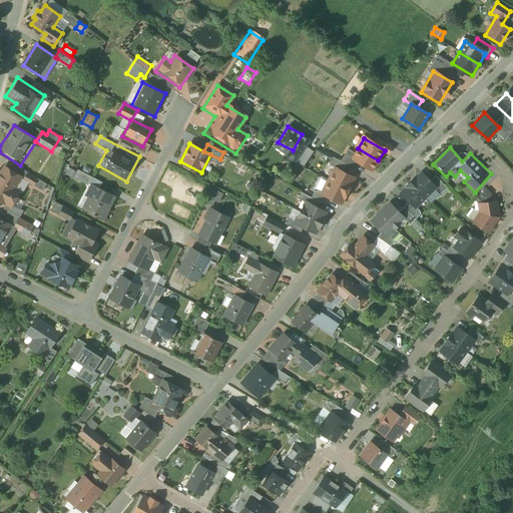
[(378,160),(358,148),(352,159),(372,170),(378,160)]
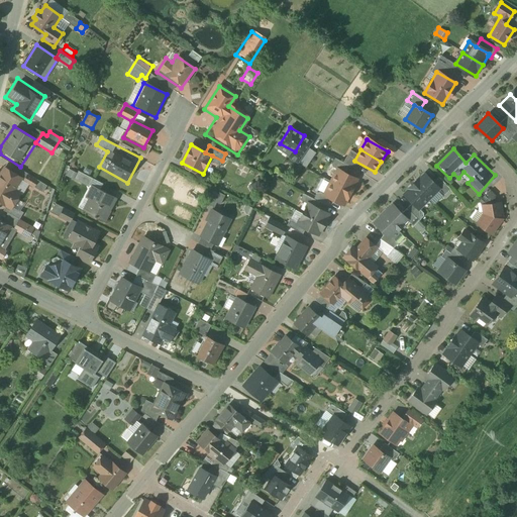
[(20,178),(0,166),(0,205),(10,212),(21,194),(13,190),(20,178)]
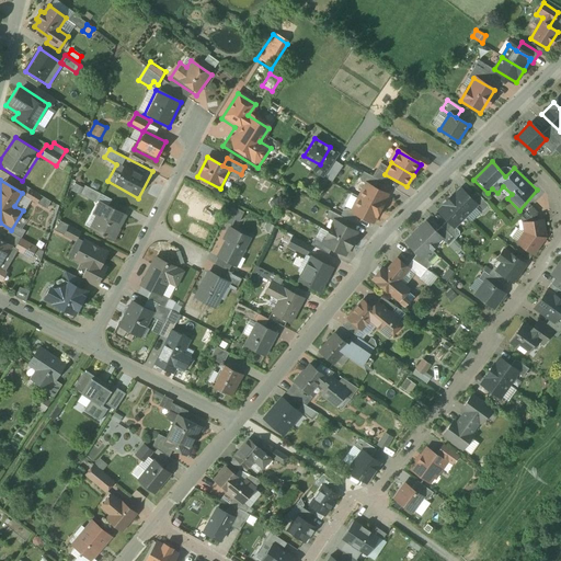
[(386,193),(363,181),(355,196),(378,208),(386,193)]
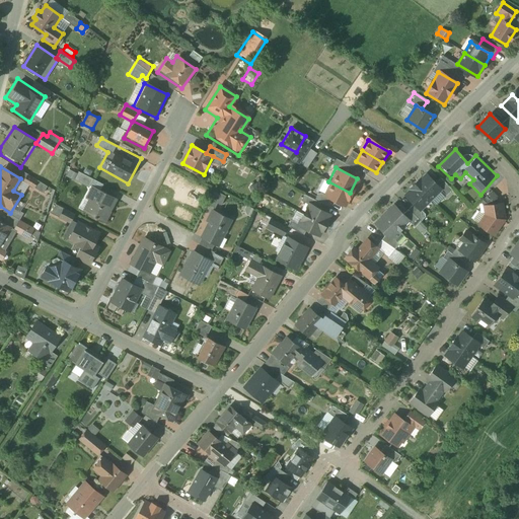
[(441,191),(426,175),(415,186),(430,202),(441,191)]
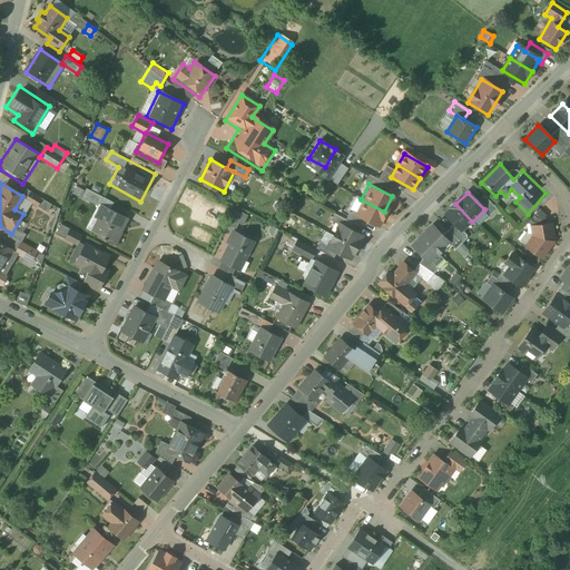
[(384,212),(361,199),(353,215),(376,227),(384,212)]
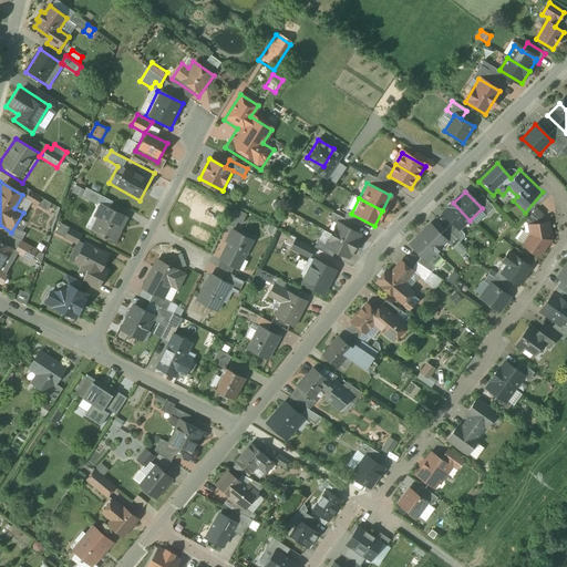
[(470,220),(453,203),(441,215),(457,233),(470,220)]
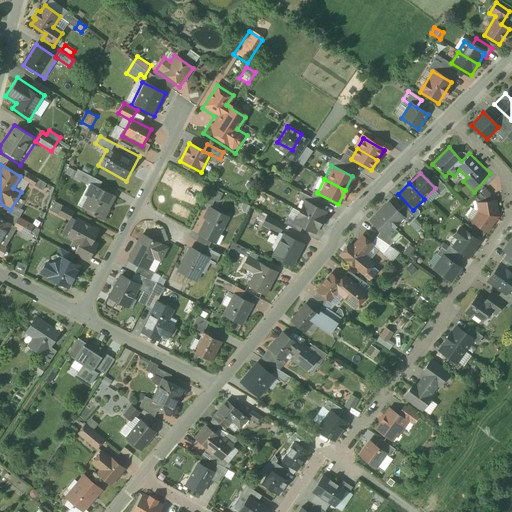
[(89,184),(78,207),(105,221),(116,197),(89,184)]
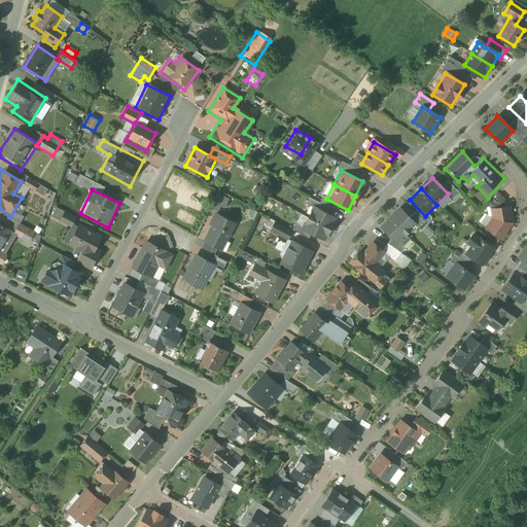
[(215,199),(210,209),(217,212),(220,207),(225,210),(230,201),(223,198),(221,202),(215,199)]
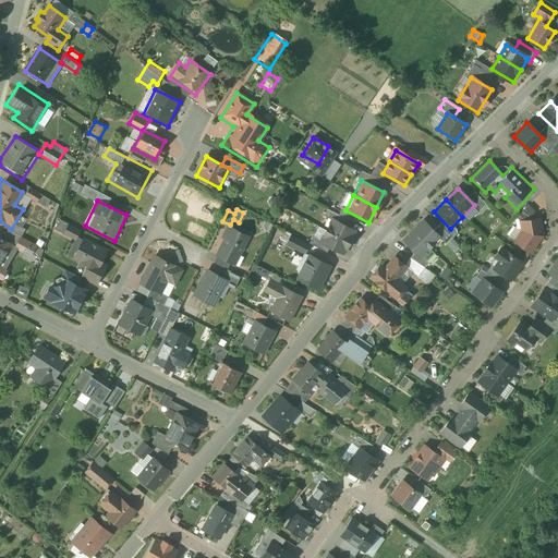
[(343,218),(326,209),(323,217),(330,220),(339,225),(343,218)]
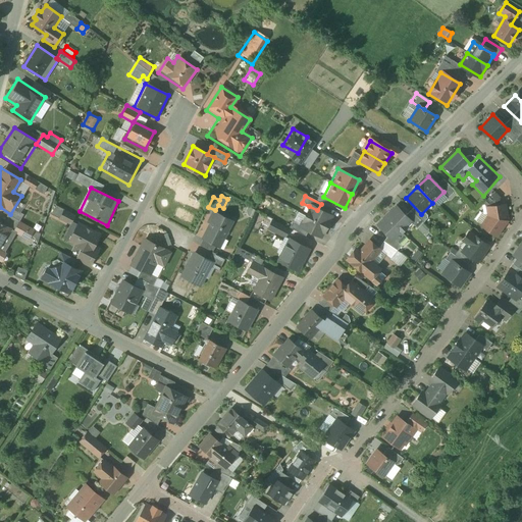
[(508,202),(483,207),(485,216),(478,224),(497,238),(510,220),(508,202)]
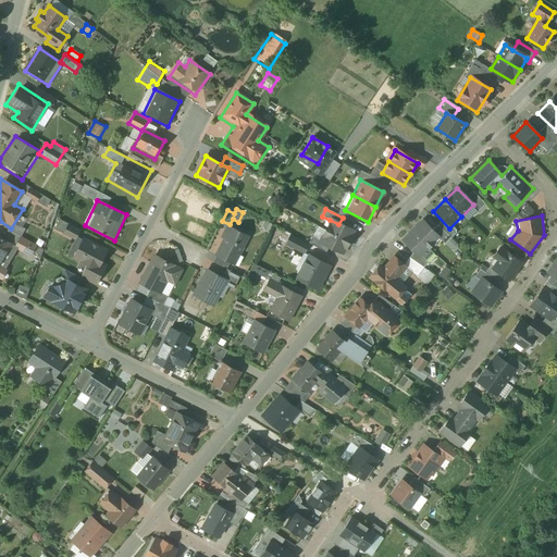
[(58,220),(54,230),(76,237),(79,227),(58,220)]
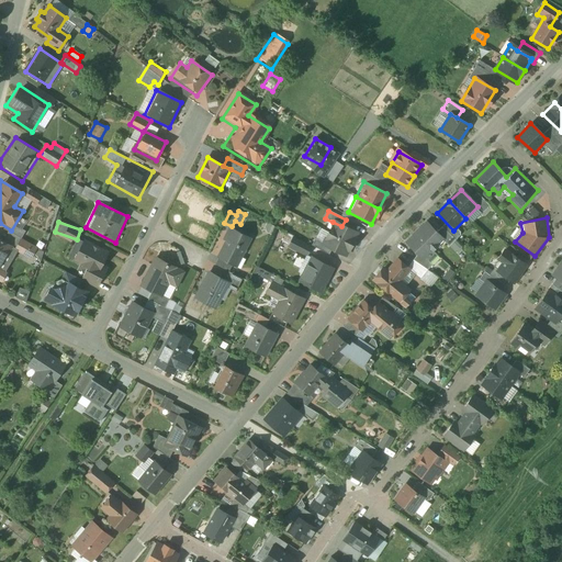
[(327,233),(350,245),(357,234),(341,226),(333,222),(327,233)]
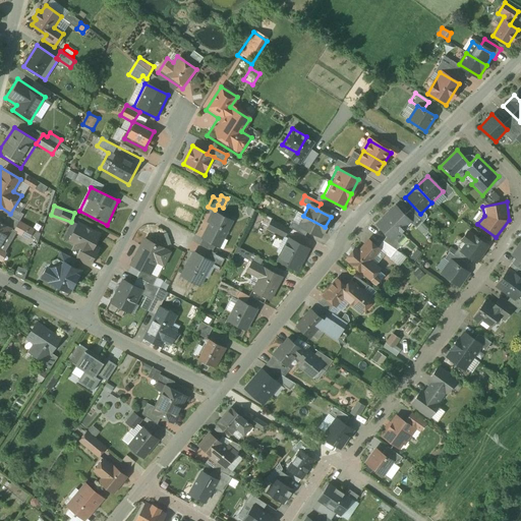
[(411,223),(394,206),(384,216),(402,232),(411,223)]
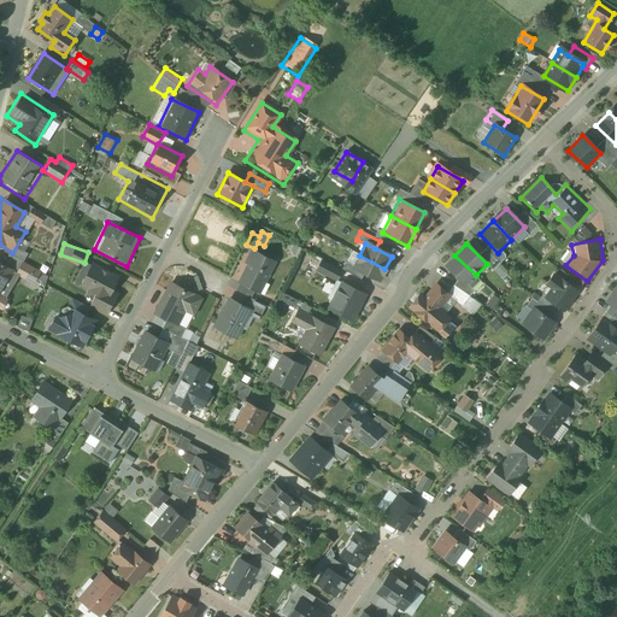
[(276,262),(252,250),(246,263),(248,264),(239,283),(260,294),(276,262)]
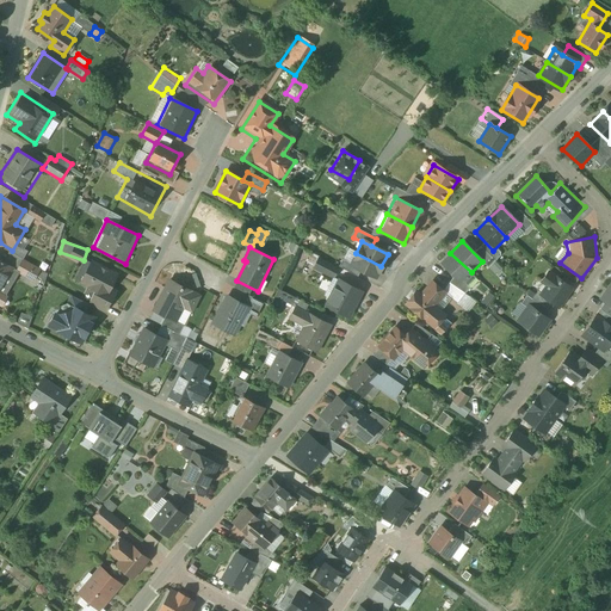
[(381,266),(356,253),(349,266),(375,279),(381,266)]
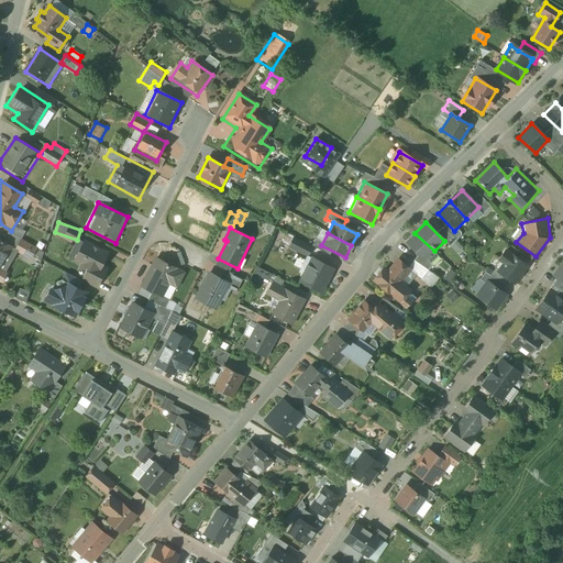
[(434,251),(415,233),(404,244),(423,262),(434,251)]
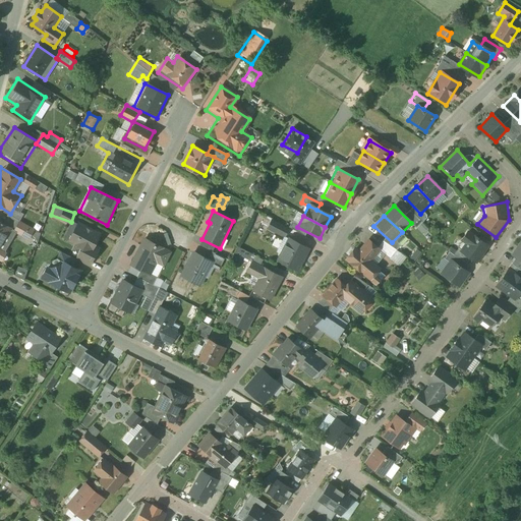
[(74,219),(63,240),(96,256),(105,236),(74,219)]
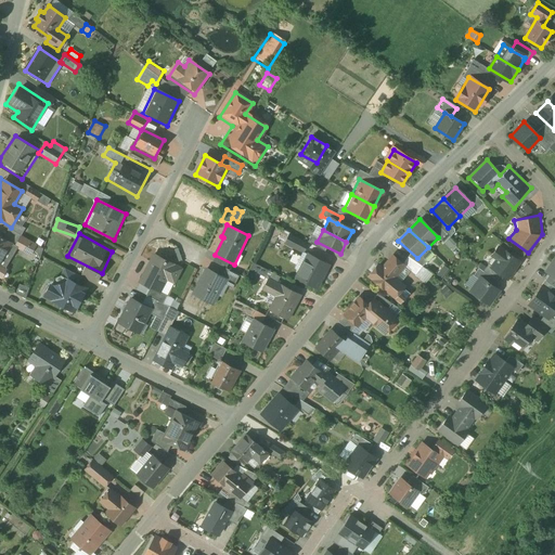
[(288,234),(284,243),(301,253),(306,244),(288,234)]
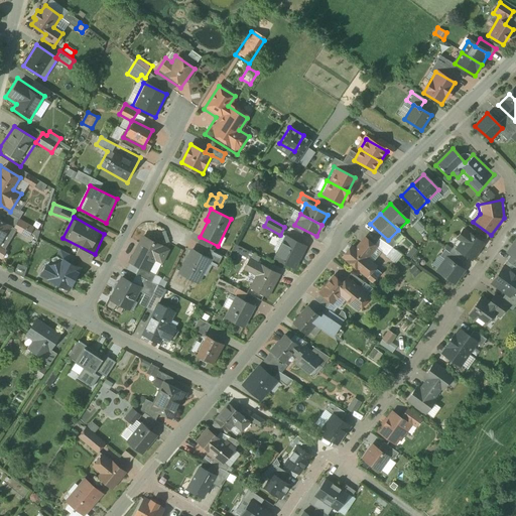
[(20,231),(0,219),(0,259),(2,261),(20,231)]
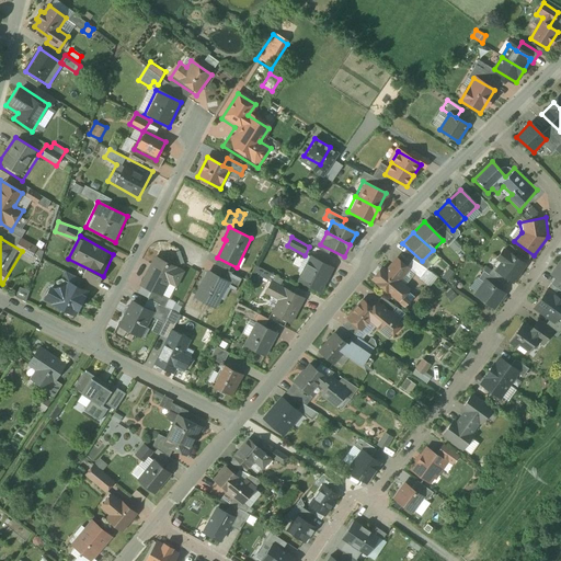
[(526,265),(503,249),(495,260),(501,264),(495,272),(513,284),(526,265)]
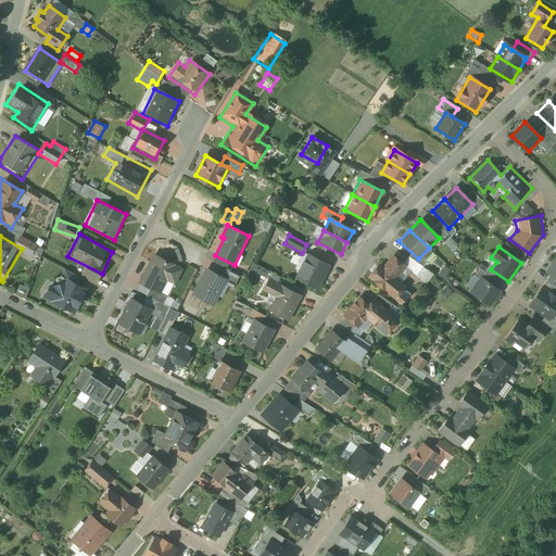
[(181,270),(152,255),(139,282),(149,287),(159,292),(165,280),(174,286),(181,270)]
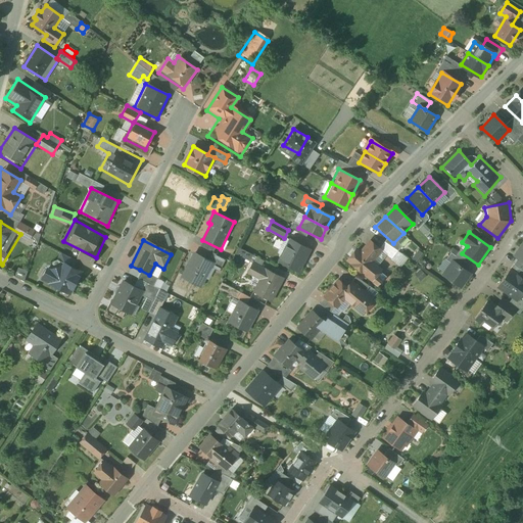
[(310,250),(289,240),(279,259),(299,270),(310,250)]
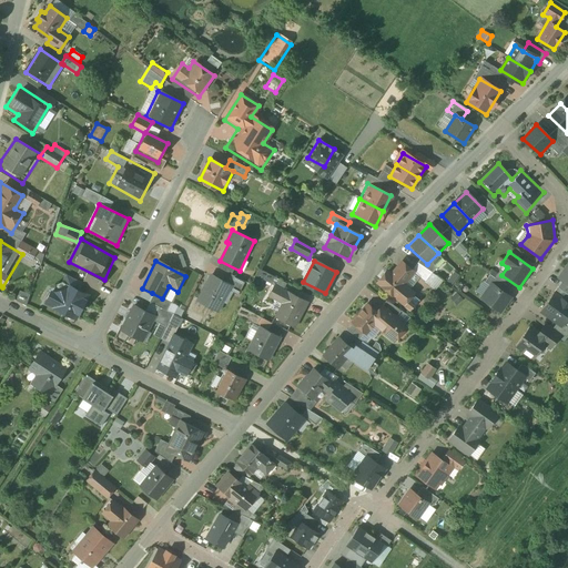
[(382,274),(373,285),(408,315),(422,300),(404,284),(414,272),(401,261),(386,277),(382,274)]
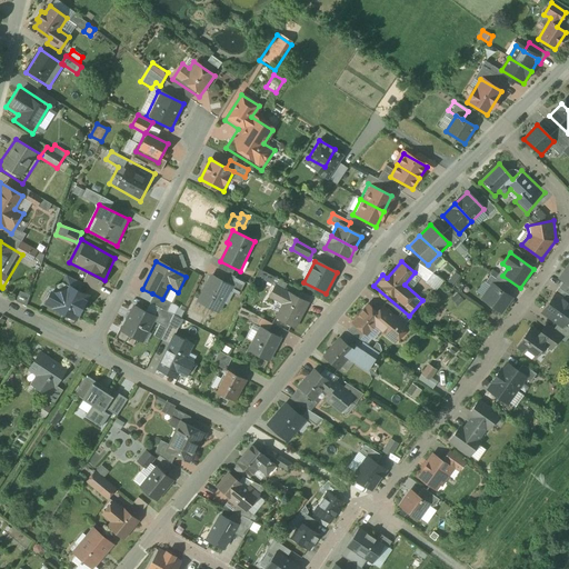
[(568,263),(558,280),(568,287),(568,263)]
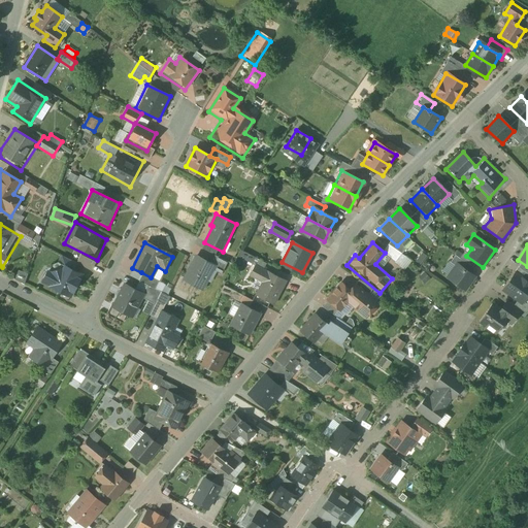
[(254,259),(240,252),(237,257),(251,264),(254,259)]
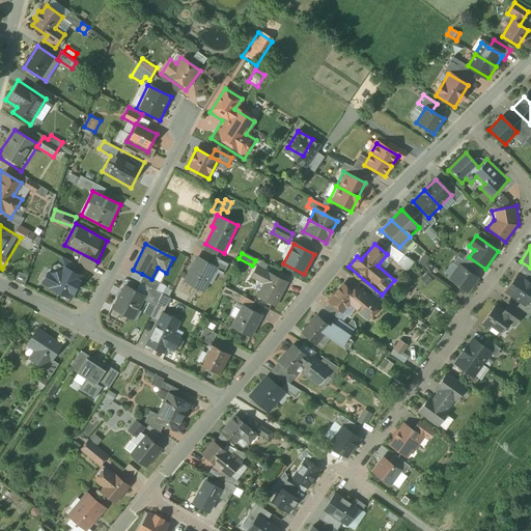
[(422,266),(428,256),(422,253),(417,262),(422,266)]
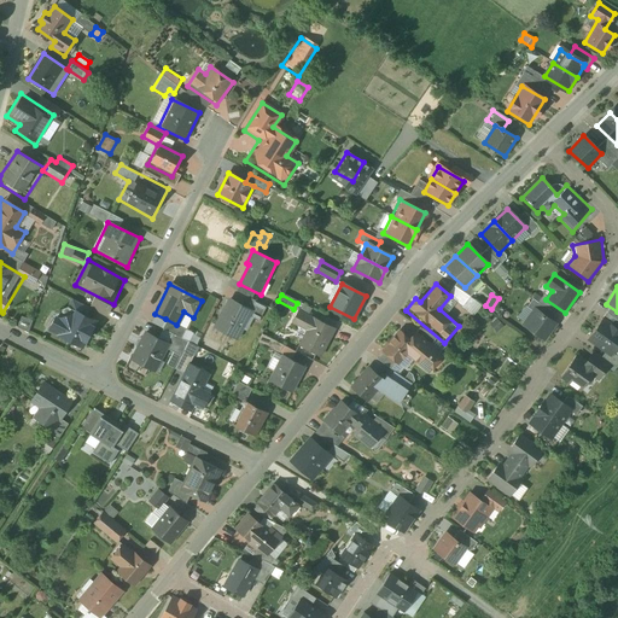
[(245,309),(227,299),(213,326),(235,339),(249,316),(251,312),(245,309)]
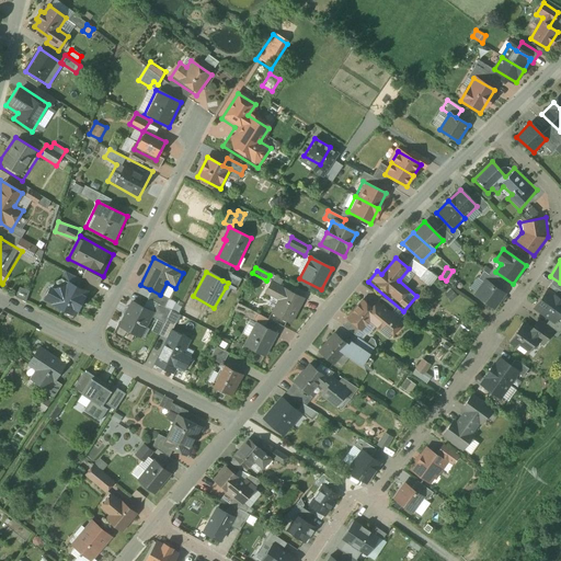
[(228,273),(222,281),(228,283),(226,287),(233,290),(240,279),(228,273)]
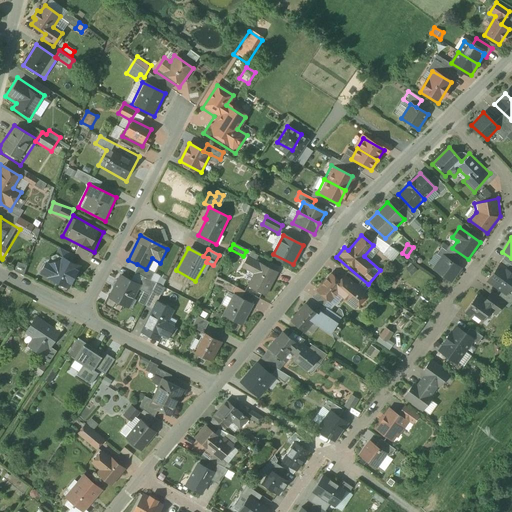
[(51,251),(37,275),(68,291),(80,267),(51,251)]
